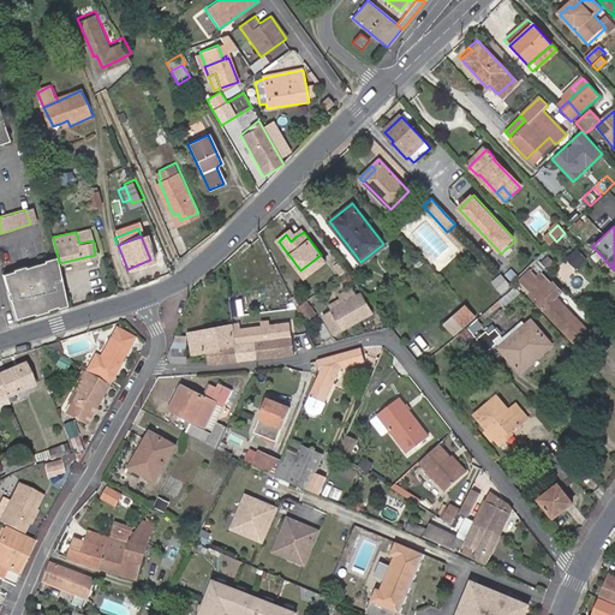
[(589,260),(580,249),(571,258),(579,268),(589,260)]
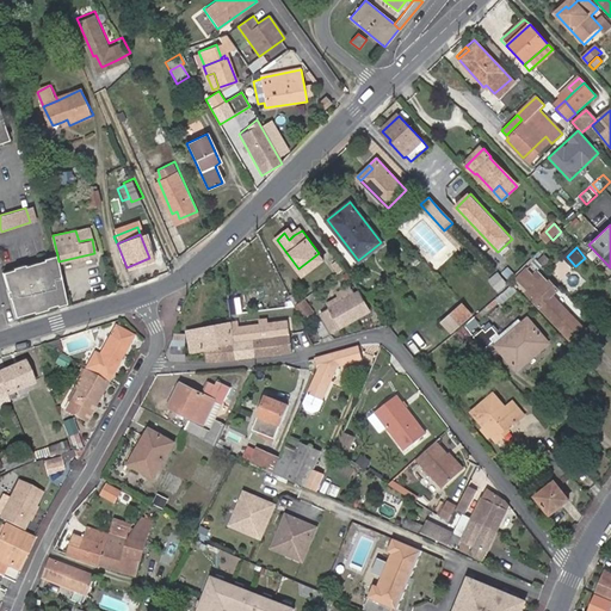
[(323,260),(319,253),(298,269),(304,276),(323,260)]
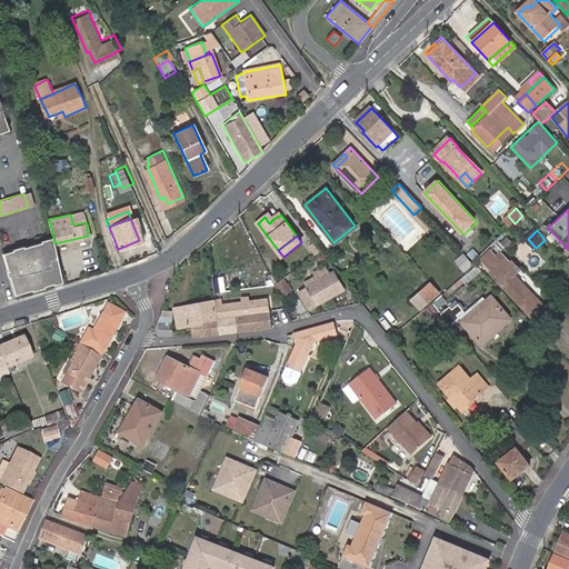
[(53,238),(2,253),(15,295),(62,280),(55,243),(53,238)]
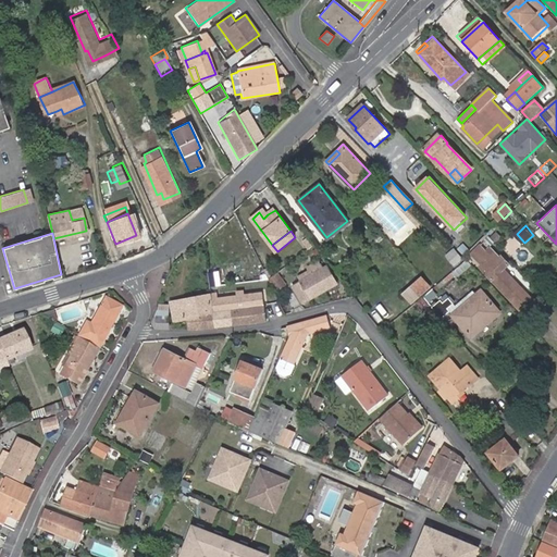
[(311,239),(307,234),(302,237),(307,244),(311,239)]
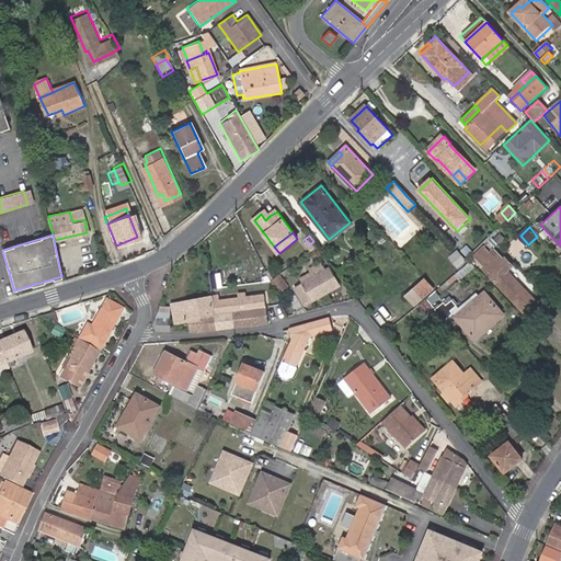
[(484,248),(476,256),(485,266),(484,268),(522,307),(533,297),(508,272),(514,266),(506,259),(505,261),(495,251),(492,254),(484,248)]
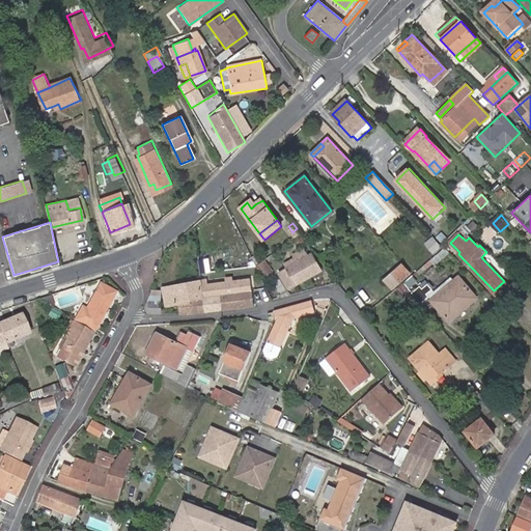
[(450,252),(445,247),(429,259),(435,266),(450,252)]
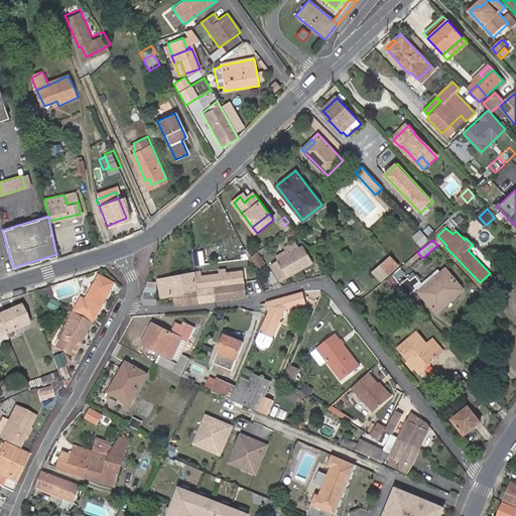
[(302,248),(272,265),(280,280),(311,263),(302,248)]
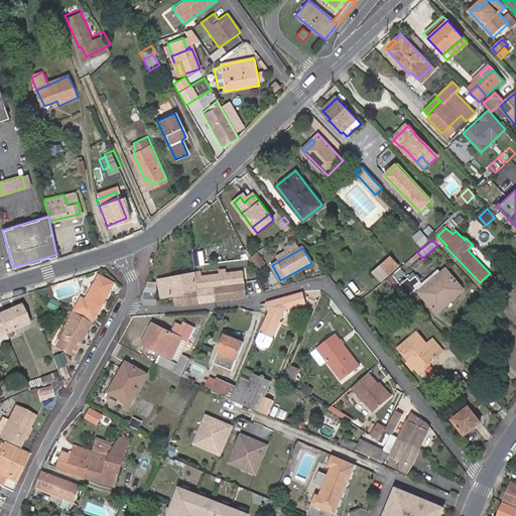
[(258,252),(250,259),(256,269),(265,263),(258,252)]
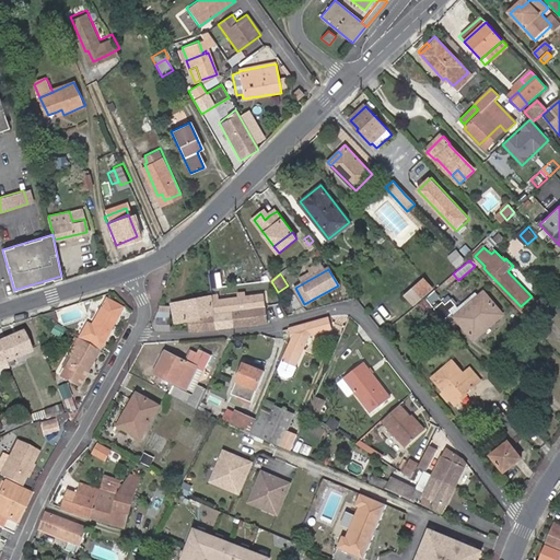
[(423,278),(405,293),(412,302),(431,287),(423,278)]
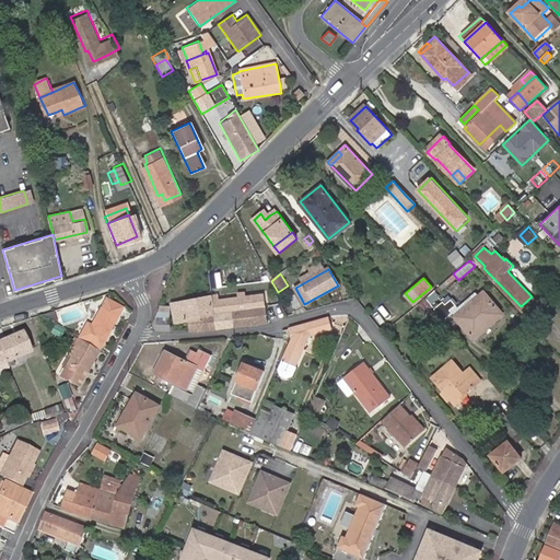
[(434,290),(428,294),(424,299),(429,304),(433,301),(440,295),(434,290)]
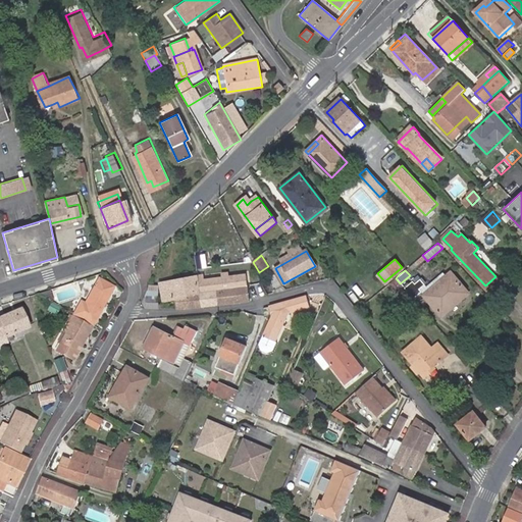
[(401,285),(413,299),(421,292),(425,295),(424,296),(442,317),(469,295),(451,272),(430,291),(425,285),(427,283),(416,270),(410,275),(404,280),(400,283),(401,285)]
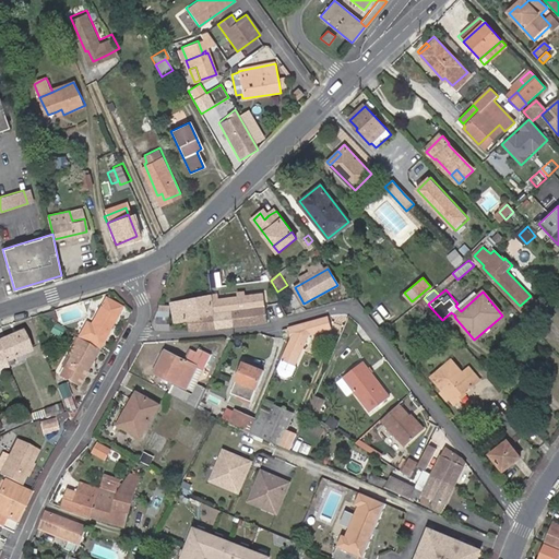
[(218,295),(214,295),(214,301),(215,311),(215,312),(233,311),(265,307),(263,296),(246,298),(238,298),(230,299),(232,302),(219,304),(218,295)]
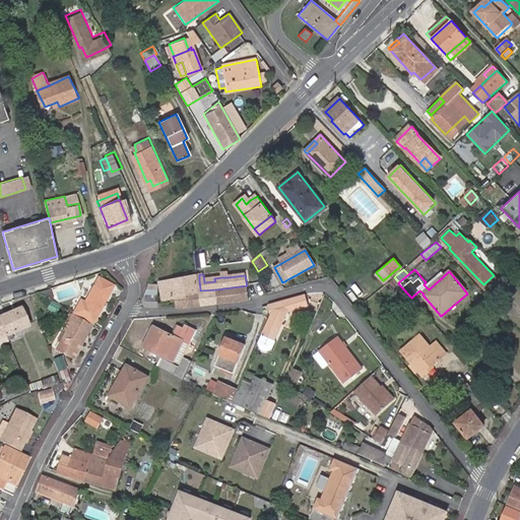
[(494,275),(483,284),(489,290),(499,281),(494,275)]
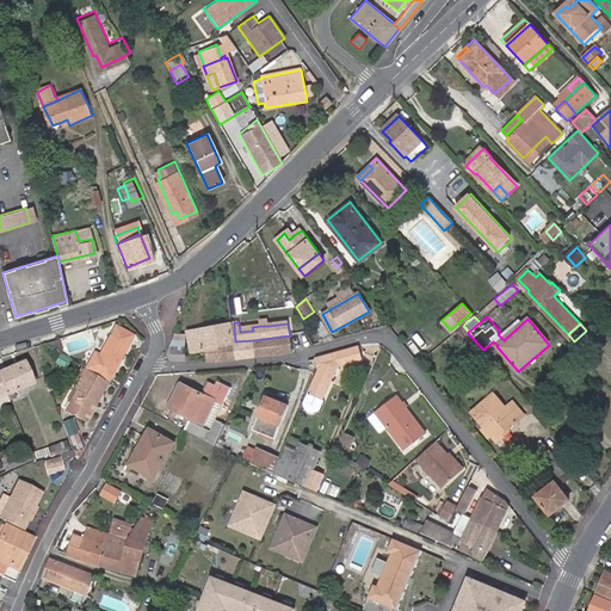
[(468,332),(463,326),(457,331),(463,339),(469,334),(468,332)]
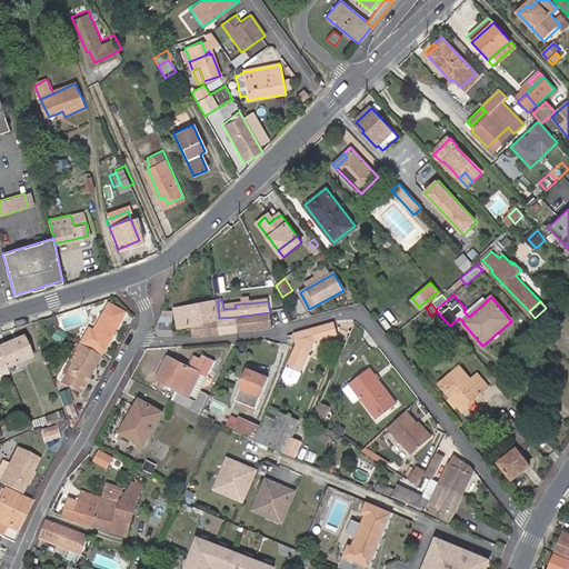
[(87,329),(79,343),(90,349),(100,355),(122,313),(107,307),(92,332),(87,329)]
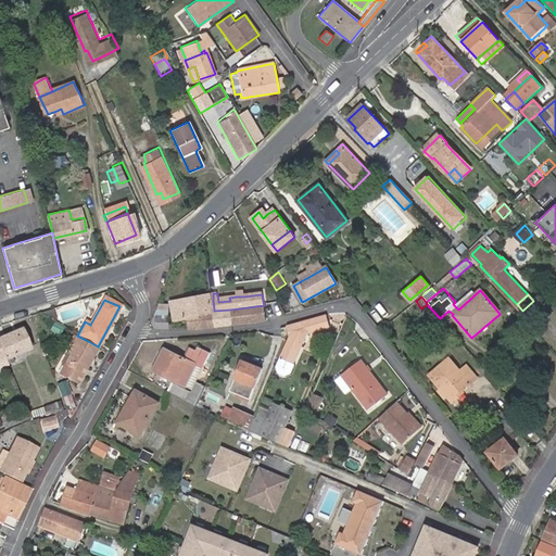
[(215,326),(214,311),(214,310),(213,300),(172,302),(174,317),(189,316),(189,328),(215,326)]
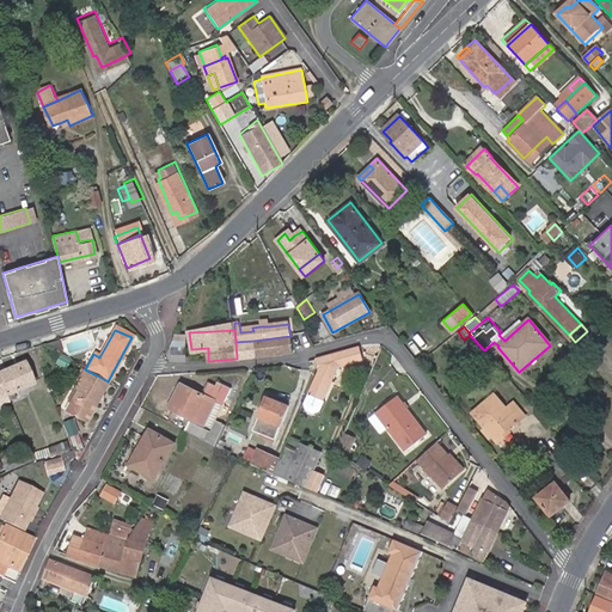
[(188,335),(173,335),(170,348),(173,347),(185,348),(188,335)]
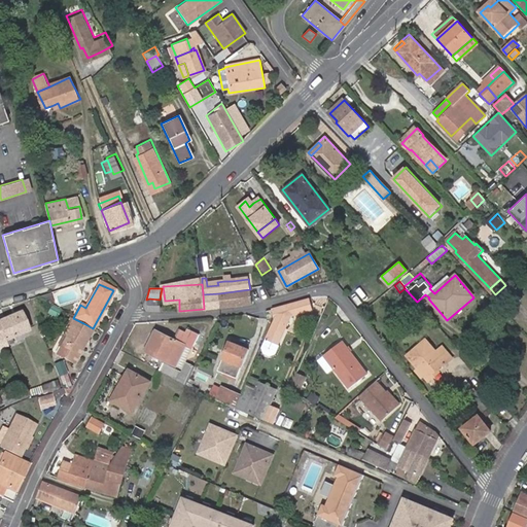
[(252,304),(251,303),(250,289),(219,293),(220,307),(221,307),(252,304)]
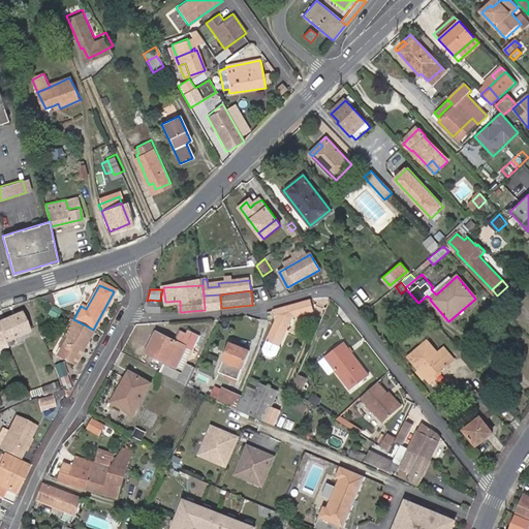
[(205,310),(221,308),(220,294),(204,296),(205,310)]
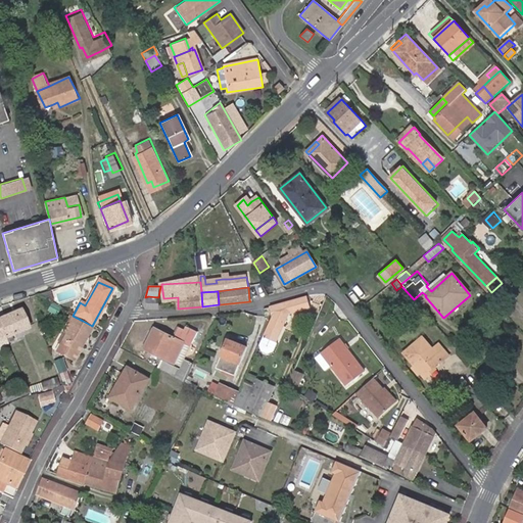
[(148,296),(147,307),(159,308),(160,297),(158,297),(148,296)]
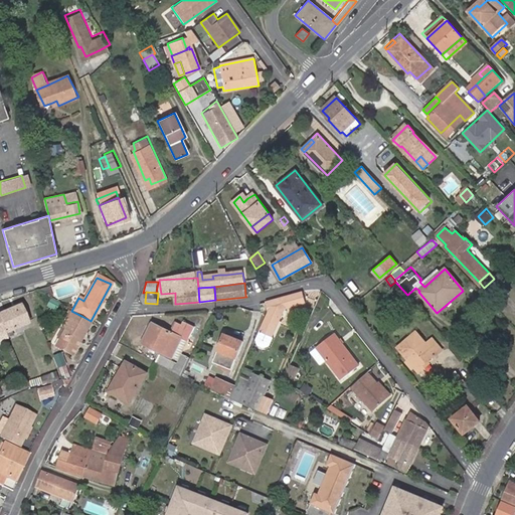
[(303,306),(300,294),(266,302),(268,310),(256,335),(269,340),(277,322),(275,312),(303,306)]
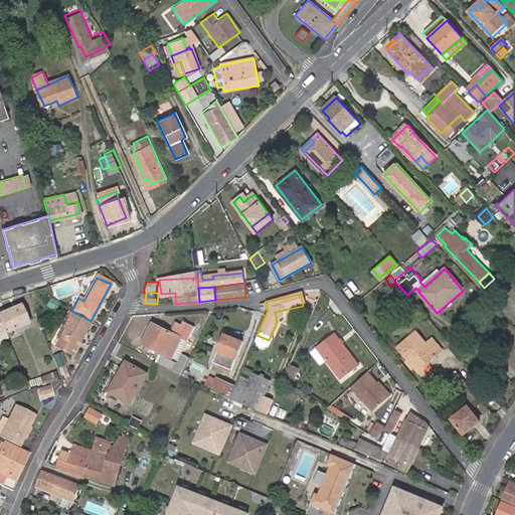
[(58,304),(51,300),(47,307),(54,310),(58,304)]
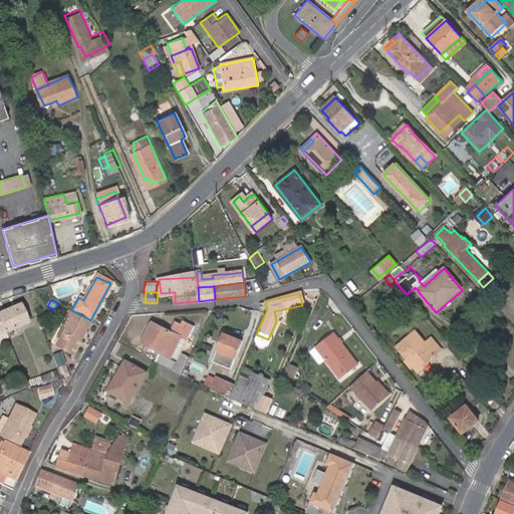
[(265,301),(256,303),(258,311),(267,309),(265,301)]
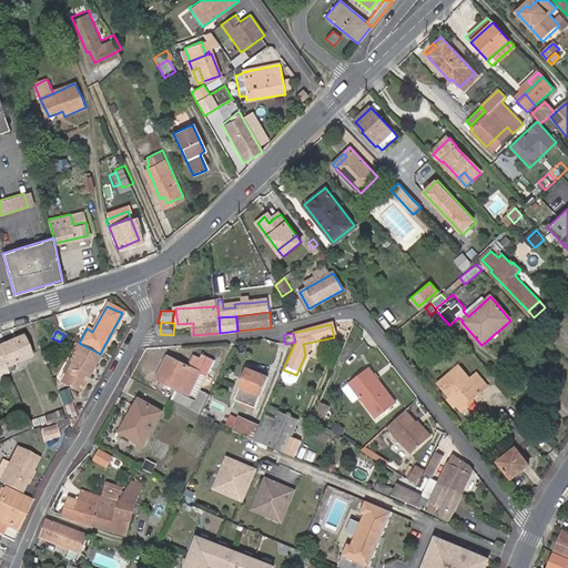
[(22,336),(0,344),(0,351),(7,367),(31,358),(22,336)]
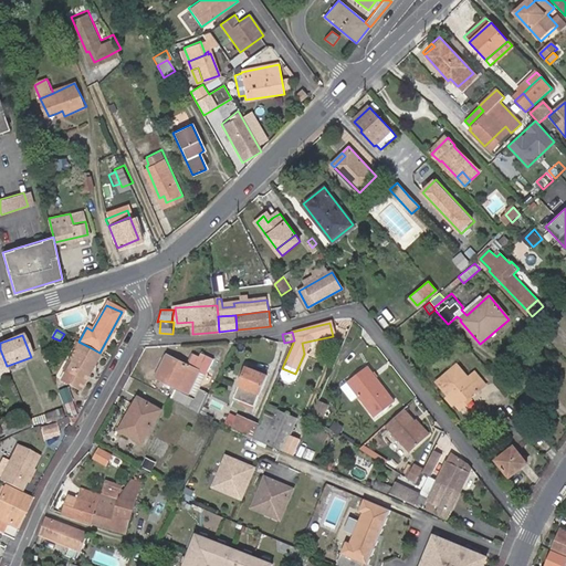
[(90,347),(79,342),(67,360),(70,362),(62,374),(71,379),(66,387),(76,392),(97,356),(100,353),(90,347)]
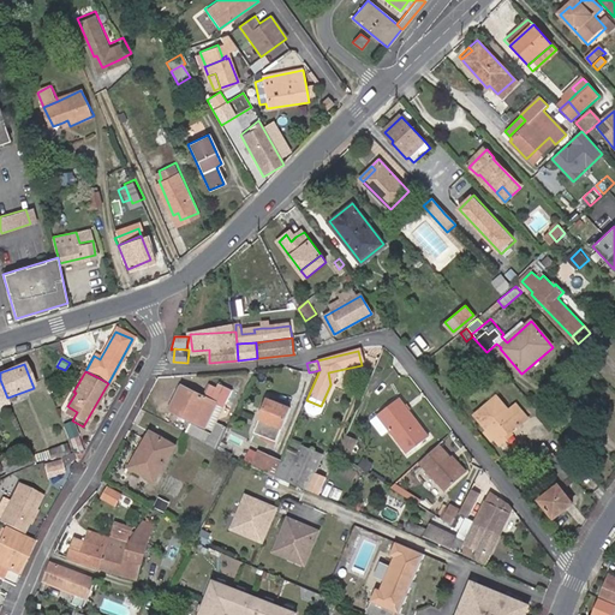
[(7,398),(0,380),(0,408),(10,405),(7,398)]
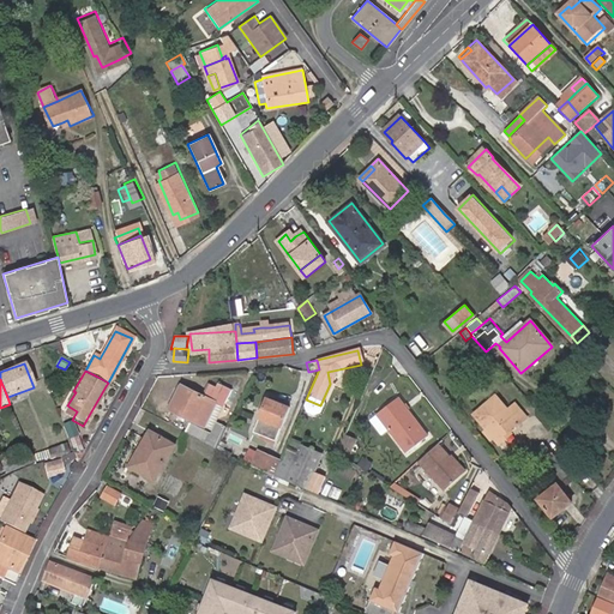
[(180,386),(167,410),(192,423),(209,431),(220,408),(228,391),(215,384),(212,389),(205,384),(198,397),(180,386)]
